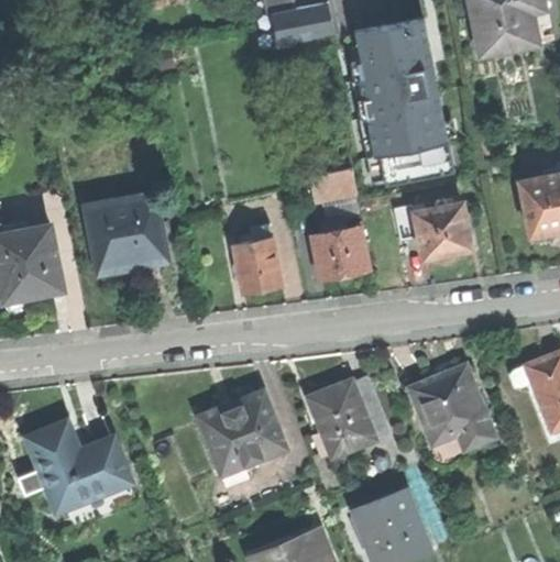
[(267,0),(271,12),(294,8),(292,0),(267,0)]
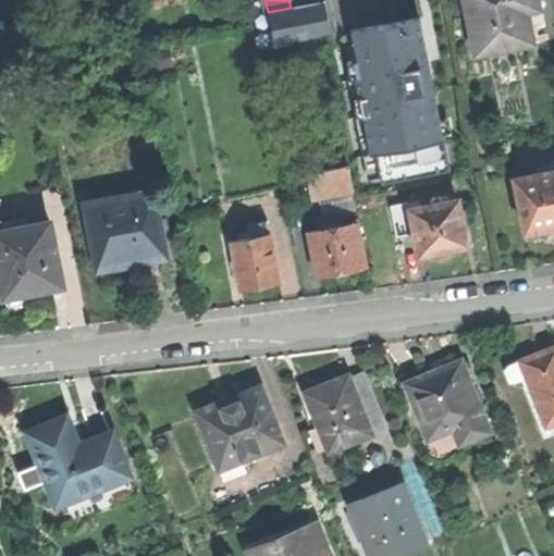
[(331,32),(324,0),(291,8),(268,12),(274,44),(331,32)]
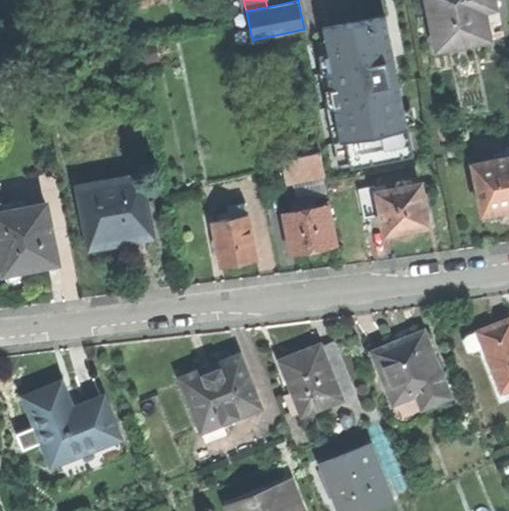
[(422,0),(433,50),(485,40),(479,11),(490,8),(488,0),(422,0)]
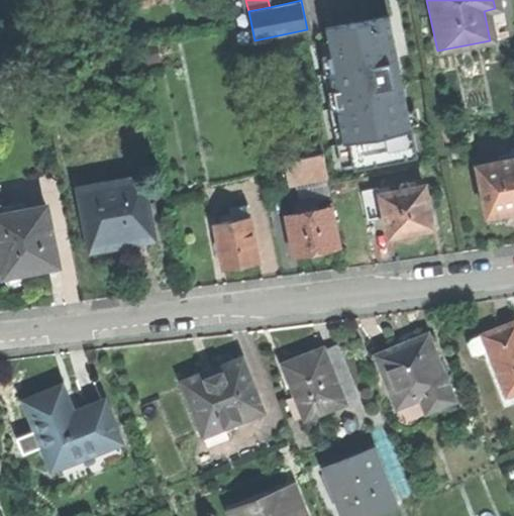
[(417,158),(388,14),(325,26),(330,52),(320,54),(337,142),(348,140),(354,171),(417,158)]
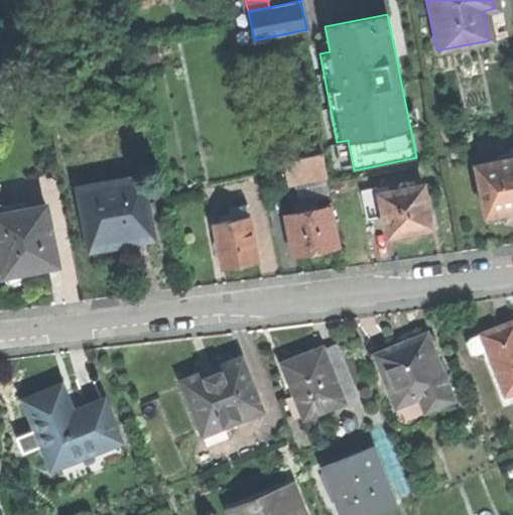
[(494,156),(494,161),(512,157),(512,153),(494,156)]
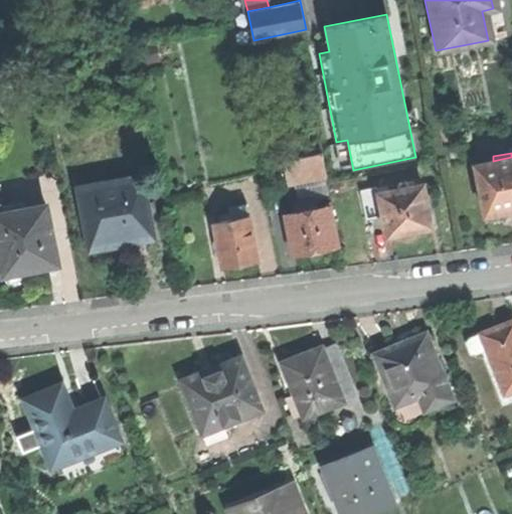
[(284,184),(322,176),(318,154),(279,161),(282,172),(283,180),(284,184)]
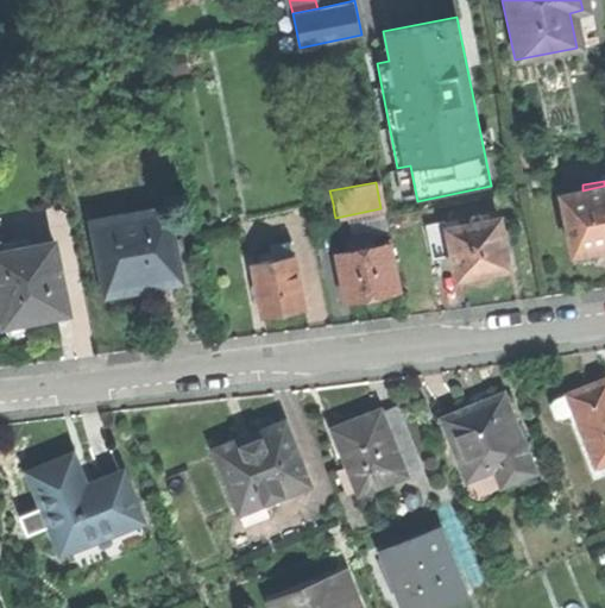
[(558,194),(568,255),(599,250),(604,248),(604,186),(583,190),(558,194)]
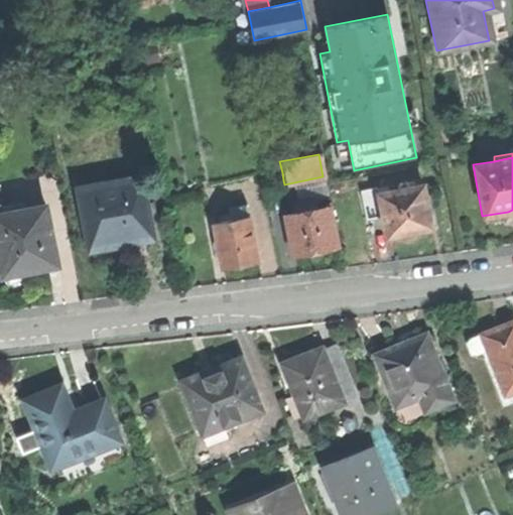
[(118,248),(151,242),(139,177),(75,189),(87,254),(118,248)]
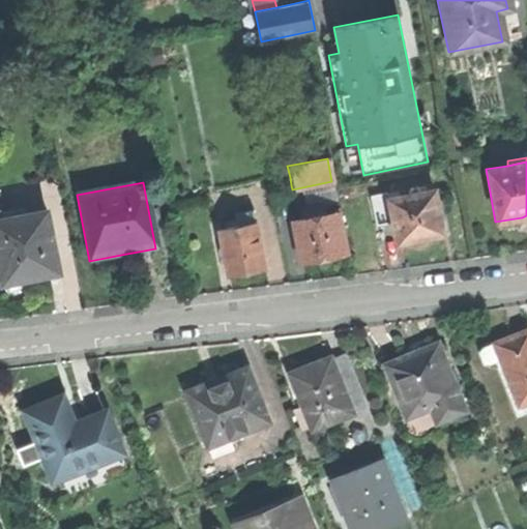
[(386,193),(367,197),(373,226),(390,223),(396,244),(407,242),(419,239),(418,236),(440,232),(432,189),(387,199),(386,193)]
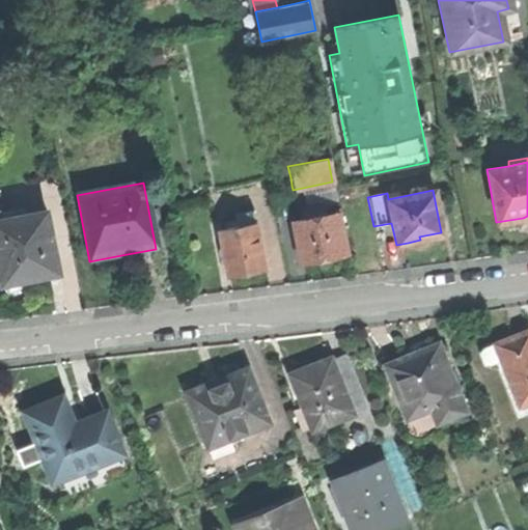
[(310,210),(312,219),(325,216),(323,207),(310,210)]
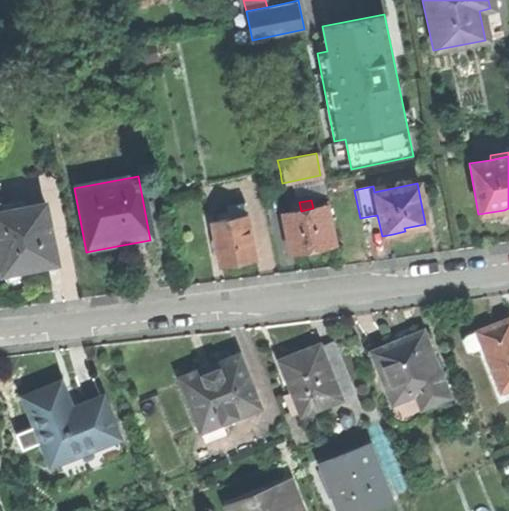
[(26,266),(55,261),(44,202),(0,210),(0,266),(1,271),(26,266)]
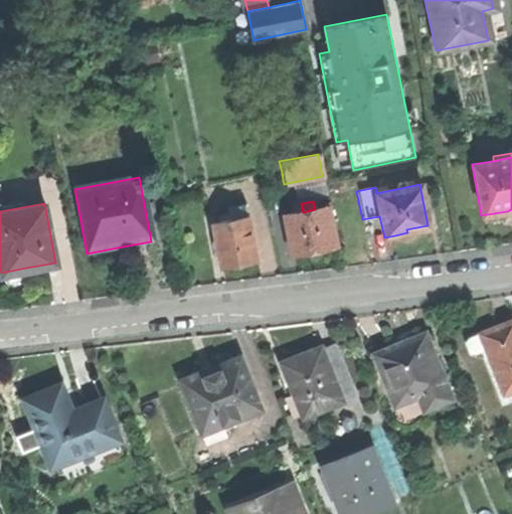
[(236,266),(256,262),(244,204),(226,208),(229,220),(210,224),(219,270),(236,266)]
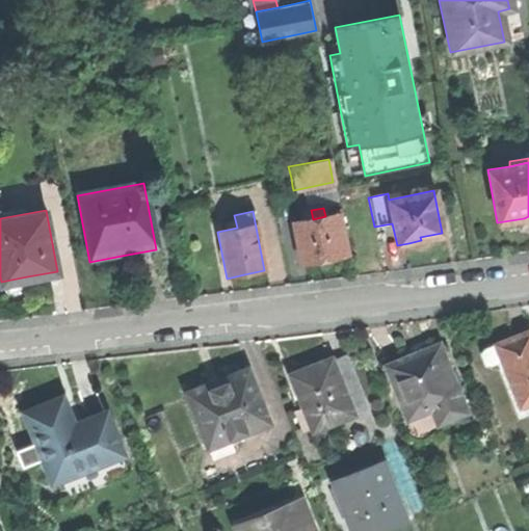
[(293,223),(301,264),(320,260),(344,256),(336,214),(325,216),(313,219),(293,223)]
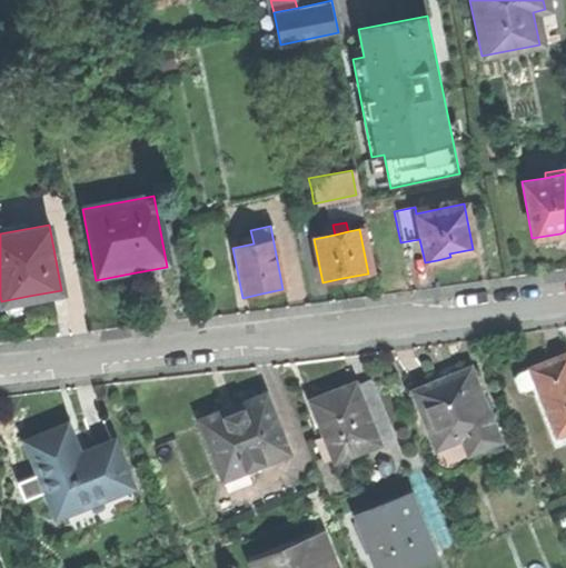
[(533,387),(553,436),(565,429),(565,355),(565,352),(545,361),(526,368),(533,387)]
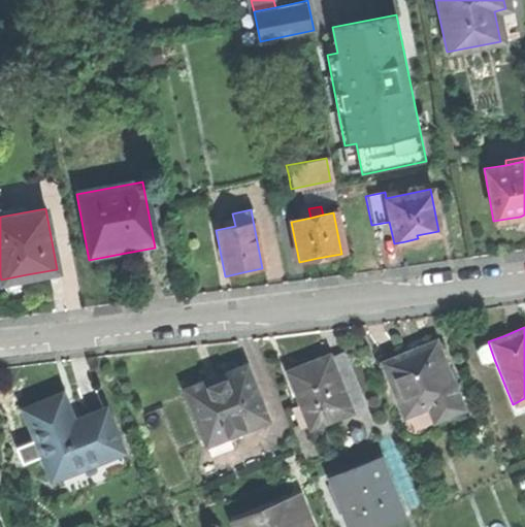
[(381,363),(408,430),(460,408),(432,341),(403,353),(381,363)]
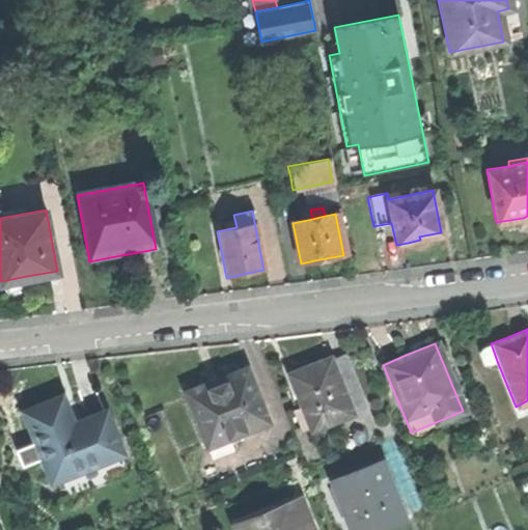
[(482,366),(497,361),(491,343),(476,350),(482,366)]
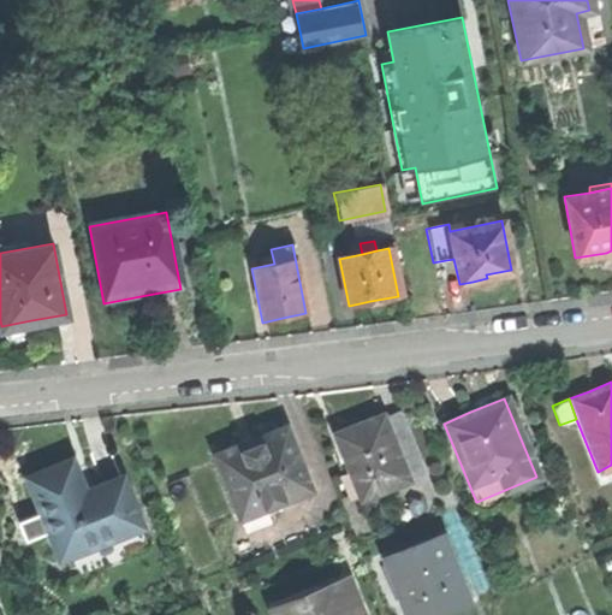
[(332,433),(351,483),(416,457),(397,408),(361,421),(332,433)]
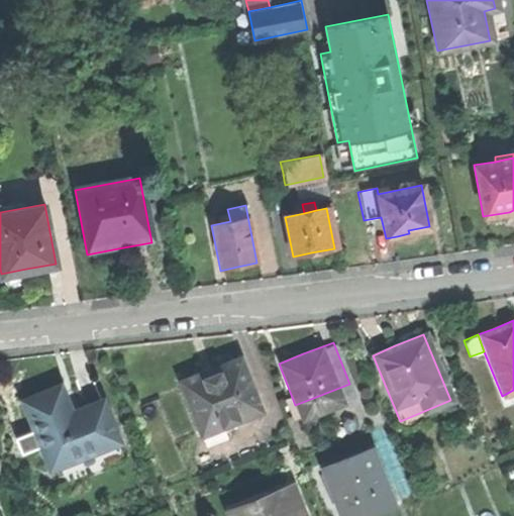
[(179,383),(203,444),(224,436),(221,427),(261,412),(239,358),(208,371),(179,383)]
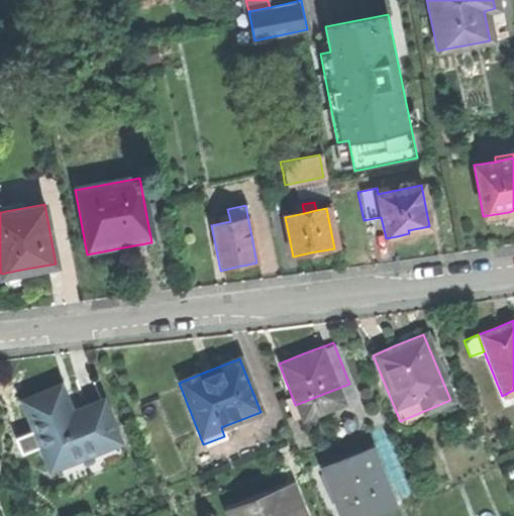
[(45,447),(55,472),(121,447),(106,405),(74,417),(63,388),(42,396),(25,402),(42,449),(45,447)]
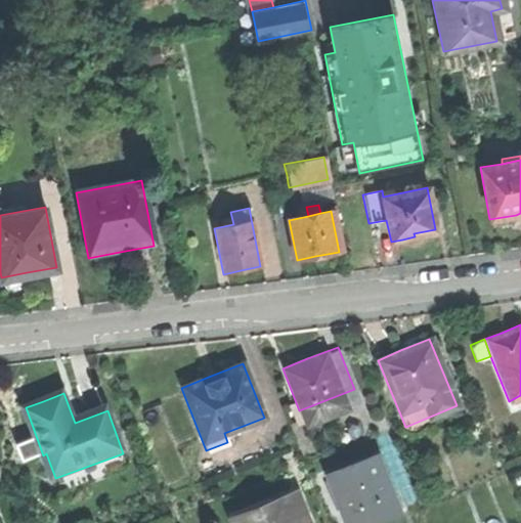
[(374,454),(326,474),(342,513),(345,522),(377,522),(398,515),(374,454)]
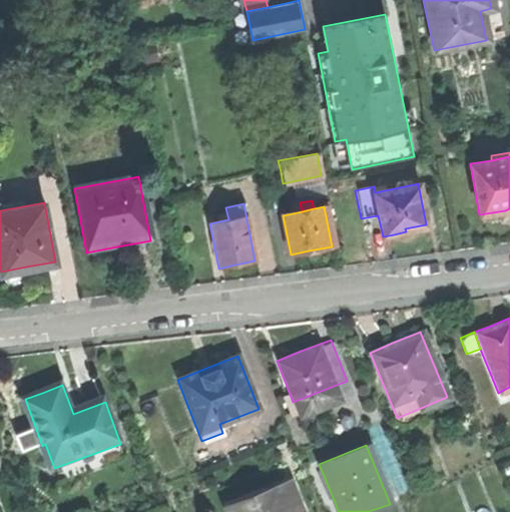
[(226,507),(228,511),(296,511),(300,510),(288,481),(226,507)]
